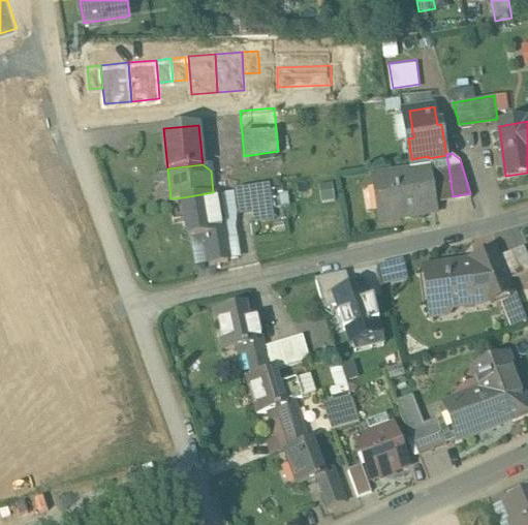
[(448,166),(375,178),(381,215),(425,208),(424,201),(453,196),(448,166)]
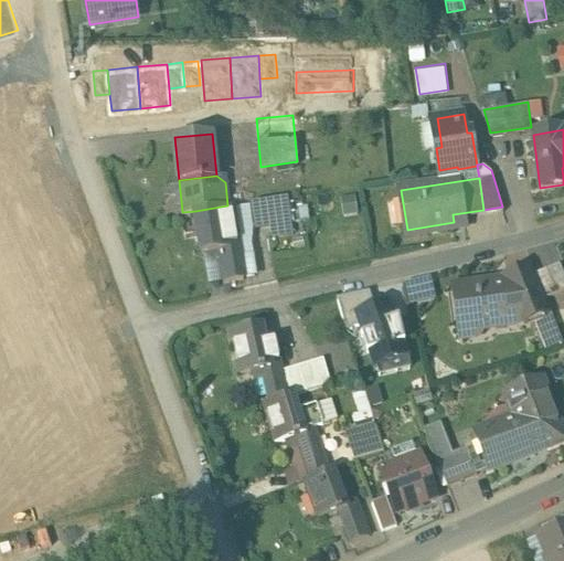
[(288,196),(252,201),(255,225),(291,219),(288,196)]
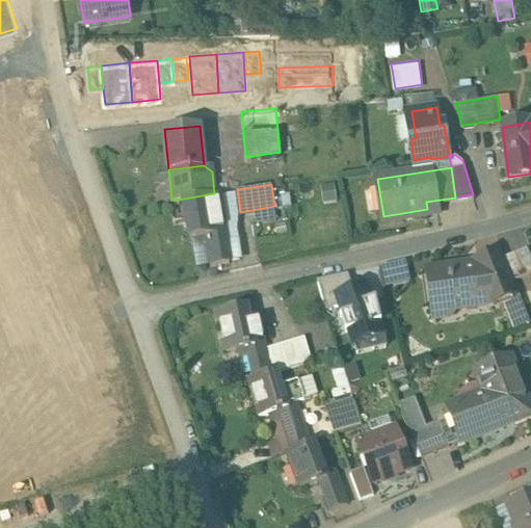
[(214,193),(184,199),(190,237),(209,234),(213,263),(230,261),(218,192),(214,193)]
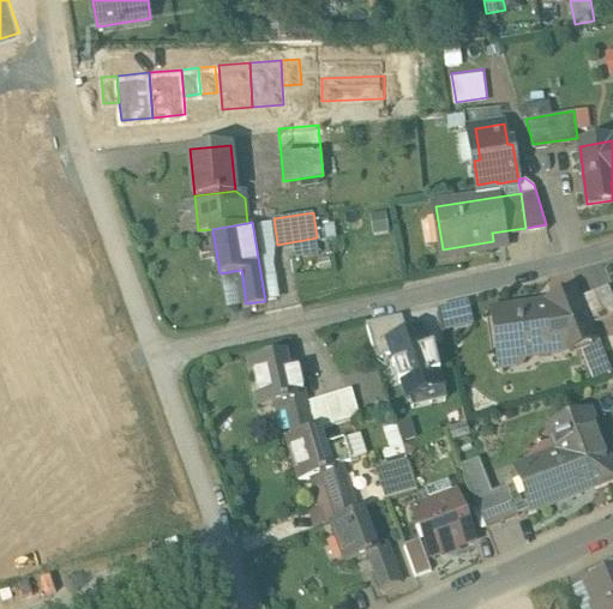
[(612,294),(608,284),(582,294),(593,321),(612,312),(612,294)]
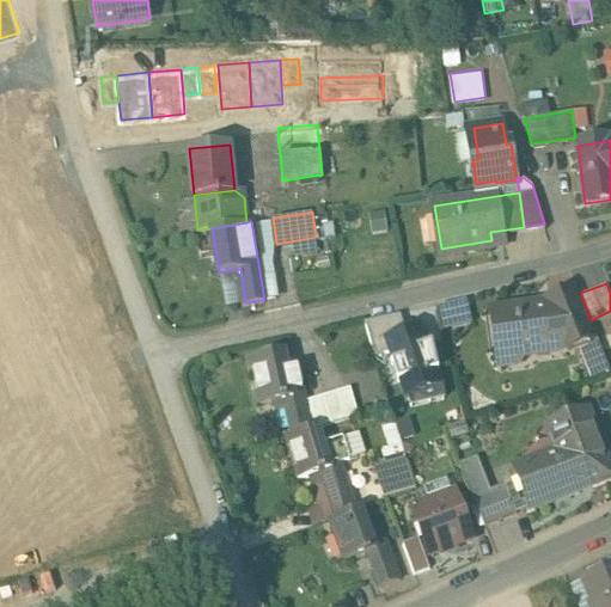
[(445,324),(474,318),(470,294),(440,300),(445,324)]
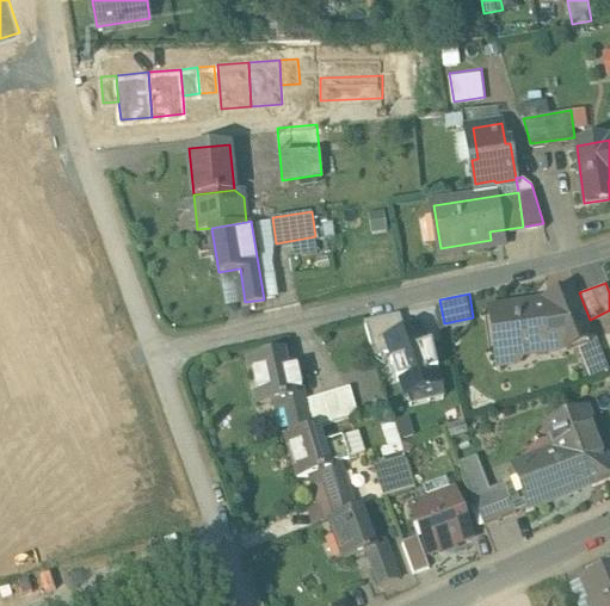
[(580,300),(550,304),(555,338),(593,333),(595,336),(596,336),(579,295),(578,295),(580,300)]
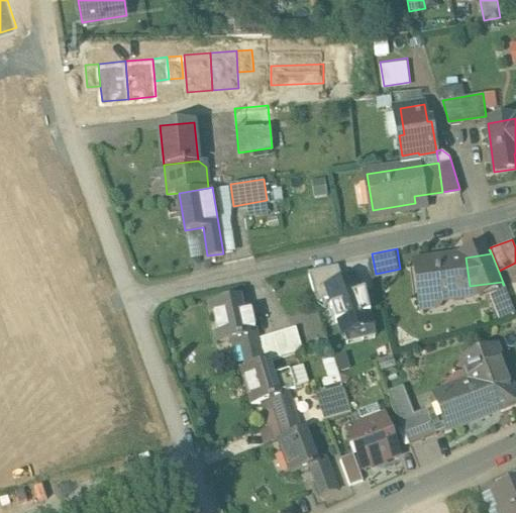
[(449,259),(446,257),(446,255),(416,261),(421,296),(450,292),(451,297),(471,294),(470,286),(466,258),(466,257),(449,259)]
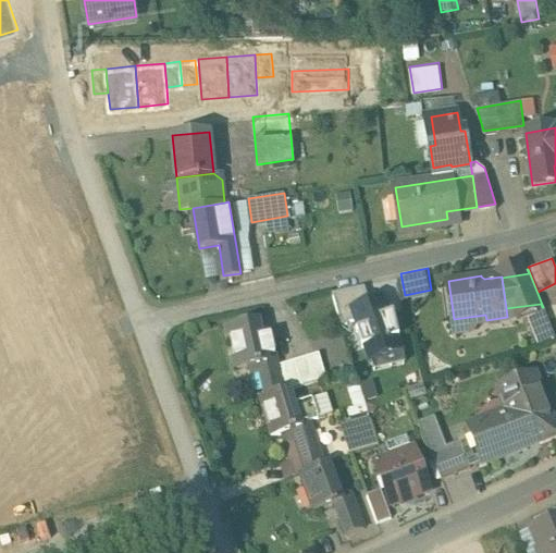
[(383,298),(353,309),(359,328),(357,329),(362,346),(366,345),(370,359),(402,348),(383,298)]
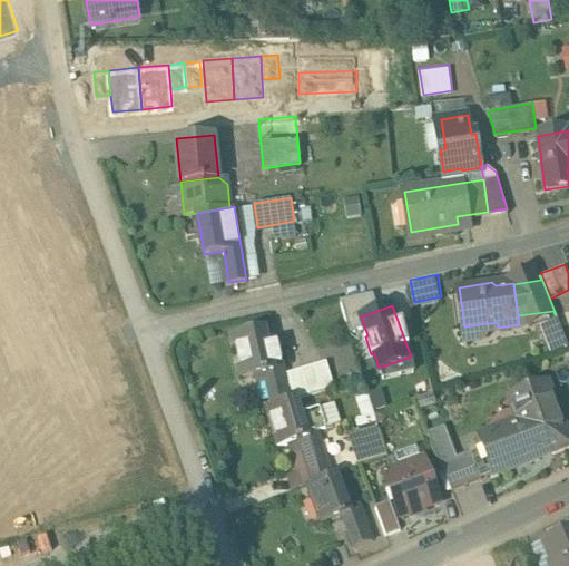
[(265,328),(234,334),(243,373),(263,369),(264,371),(267,370),(273,403),(291,398),(278,340),(270,342),(265,328)]
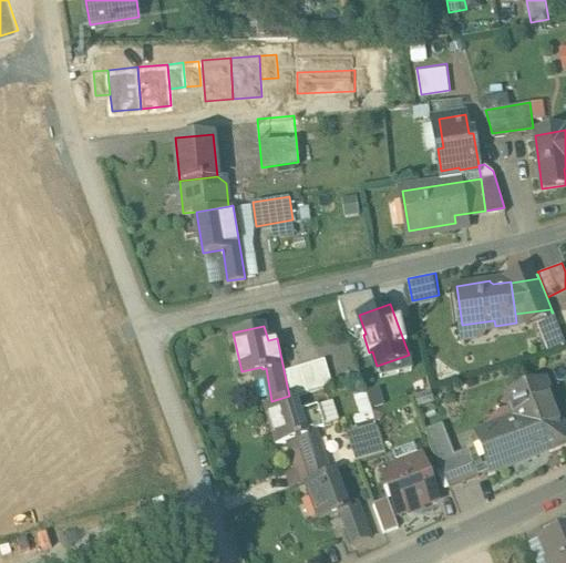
[(325,358),(294,368),(300,392),(332,382),(325,358)]
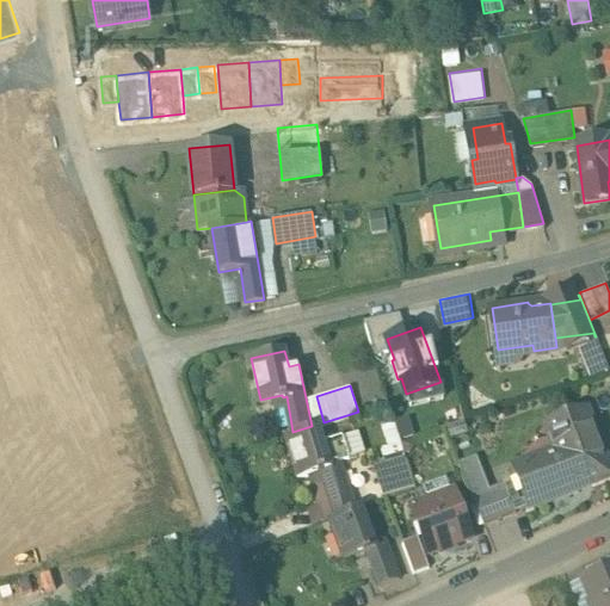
[(609,467),(586,407),(546,421),(553,440),(562,437),(568,452),(555,457),(553,452),(517,467),(516,464),(513,464),(529,505),(609,472),(609,467)]
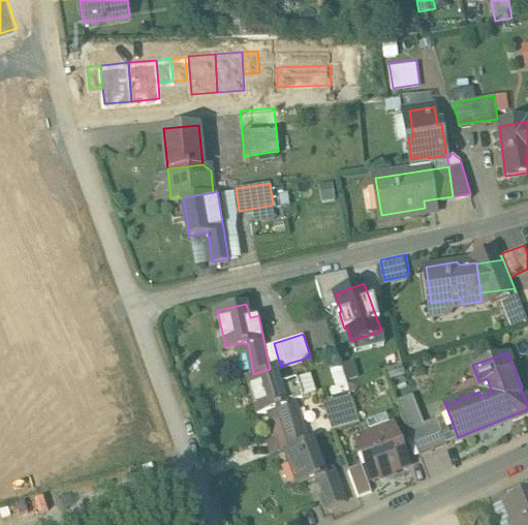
[(349,376),(362,373),(358,359),(333,365),(339,392),(352,389),(349,376)]
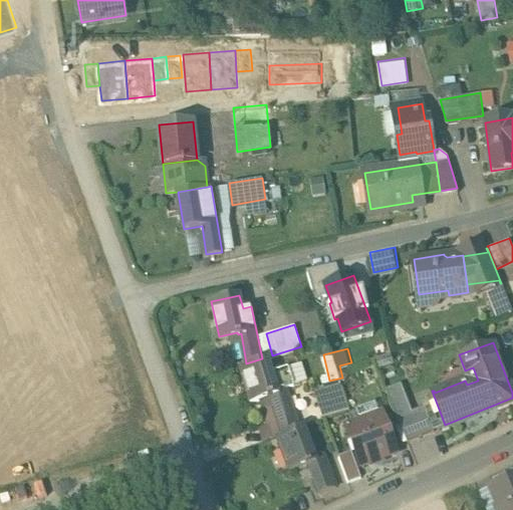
[(246,363),(241,365),(251,400),(268,395),(268,396),(272,395),(280,423),(295,419),(285,387),(285,385),(277,388),(272,370),(267,357),(262,358),(246,363)]
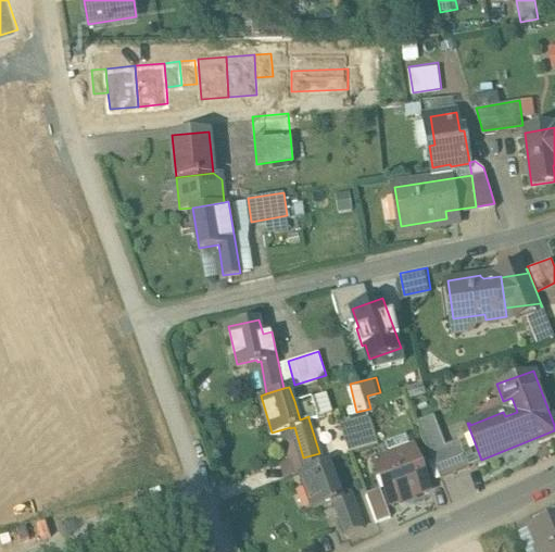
[(312,396),(294,401),(300,419),(308,416),(308,418),(318,415),(312,396)]
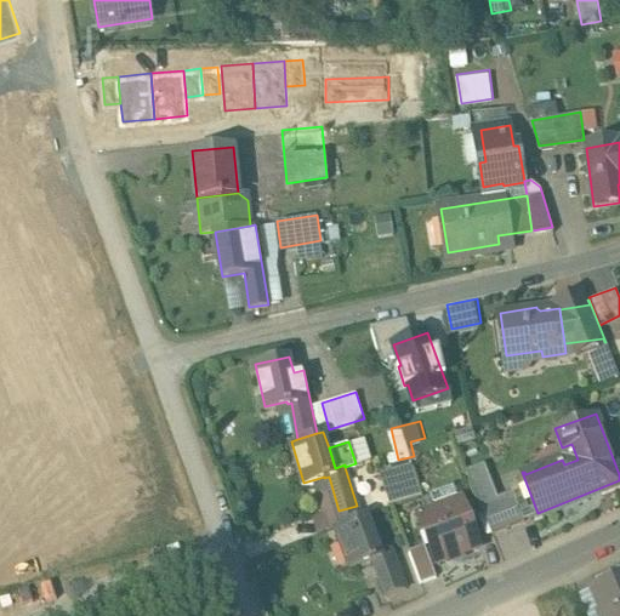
[(498,495),(485,461),(466,468),(491,531),(524,518),(513,489),(498,495)]
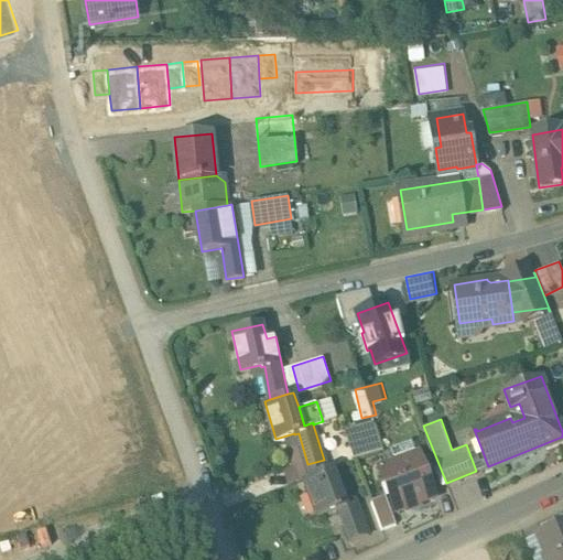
[(374,420),(346,429),(355,458),(382,449),(374,420)]
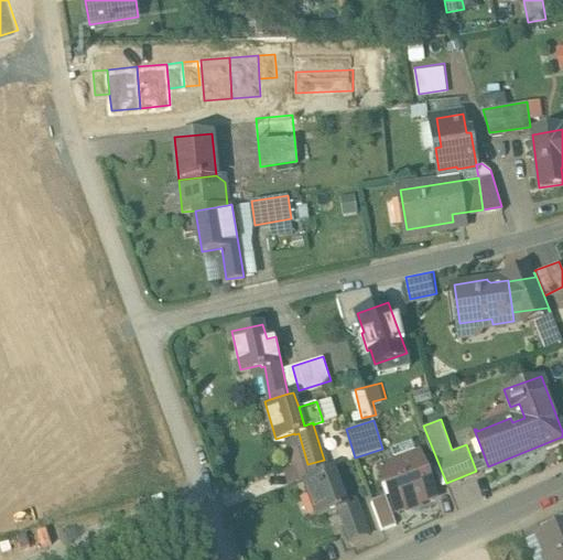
[(419,451),(380,465),(397,509),(408,506),(408,507),(420,503),(420,501),(435,495),(419,451)]
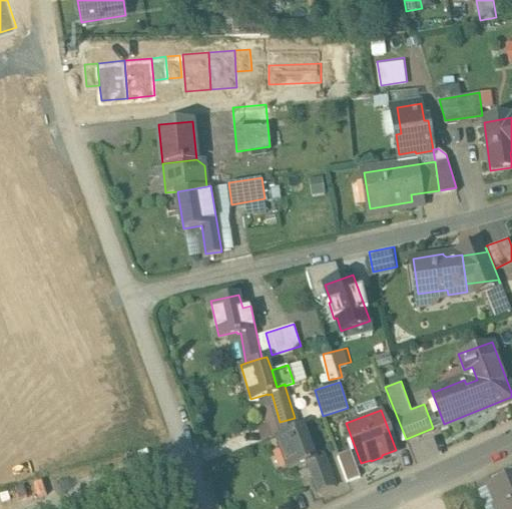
[(304,425),(277,434),(290,468),(306,462),(307,463),(310,462),(320,490),(335,485),(323,451),(314,454),(304,425)]
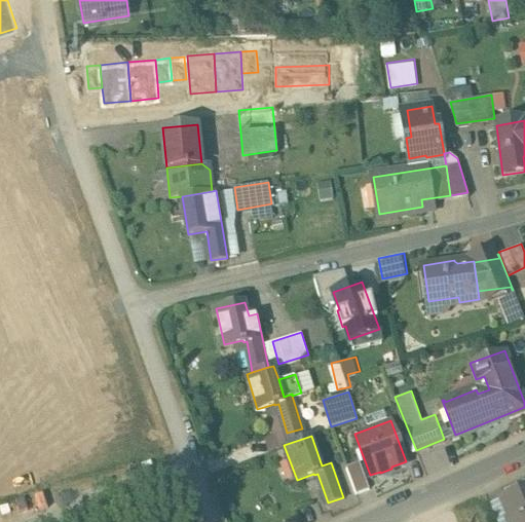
[(360,460),(346,465),(357,492),(370,487),(360,460)]
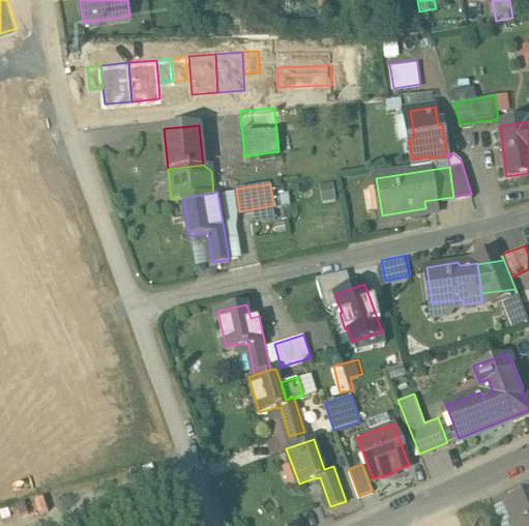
[(528,491),(510,500),(508,504),(518,525),(517,525),(528,525),(528,491)]
